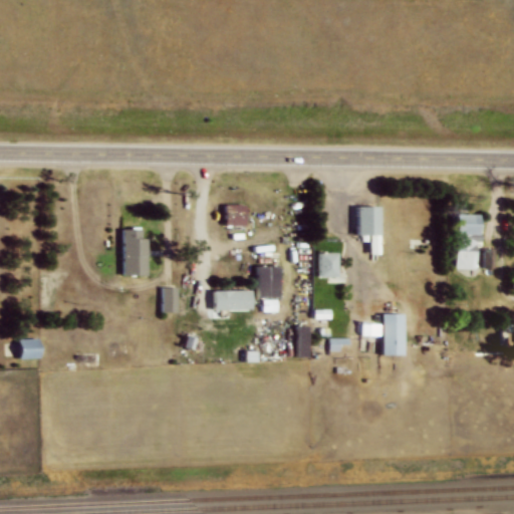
[(353,204),(353,235),(370,235),(370,248),(379,250),(378,204),(353,204)]
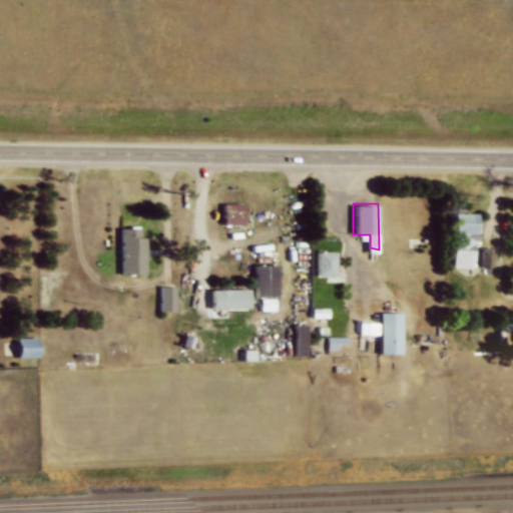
[(225,204),(225,221),(245,221),(245,205),(225,204)]
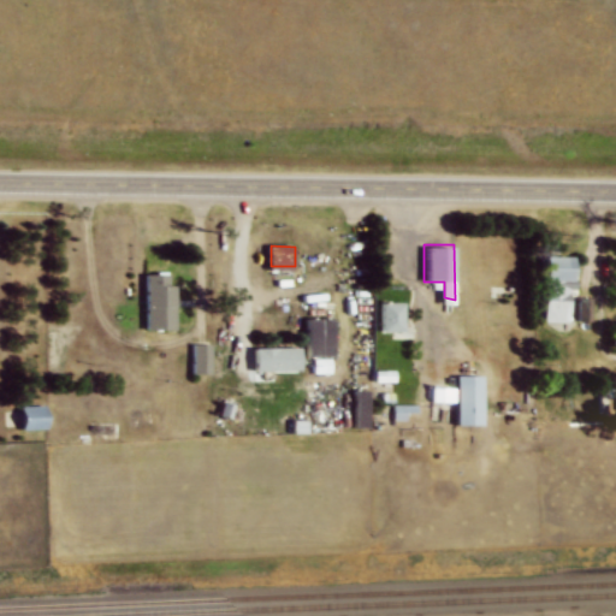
[(545,258),(545,278),(573,279),(573,258),(545,258)]
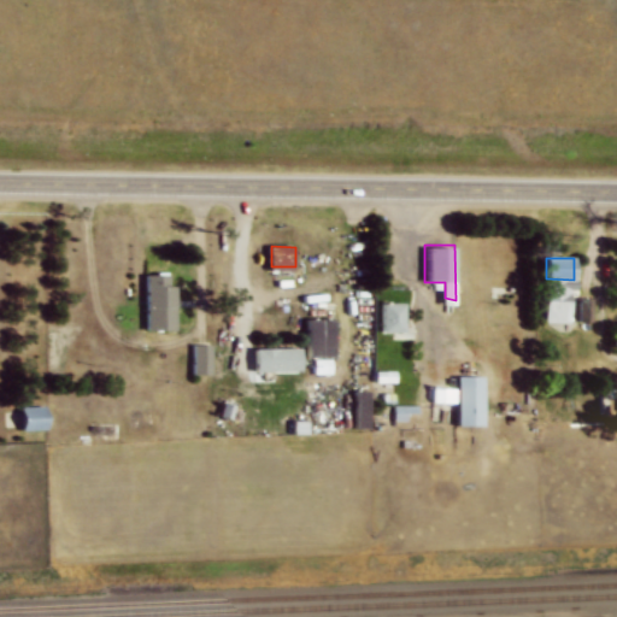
[(145,276),(146,328),(178,327),(177,288),(166,288),(166,276),(145,276)]
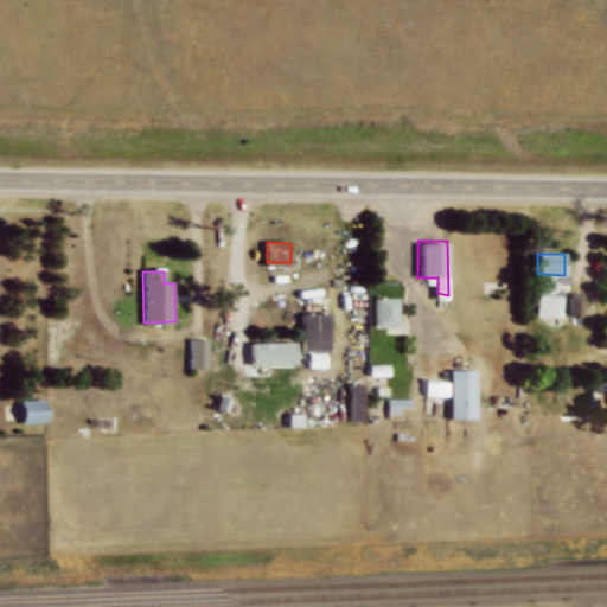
[(537,295),(537,318),(581,318),(581,295),(537,295)]
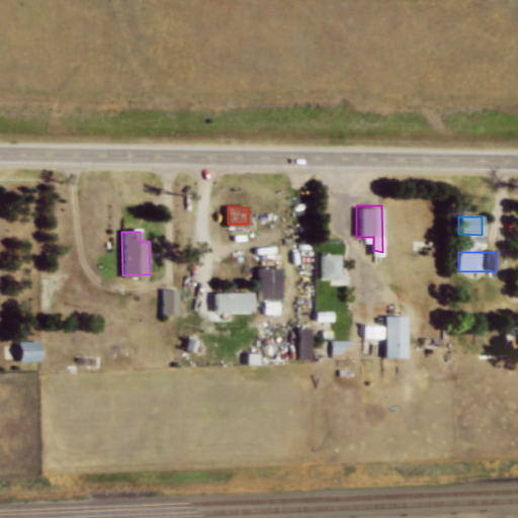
[(320,255),(320,279),(339,279),(339,255),(320,255)]
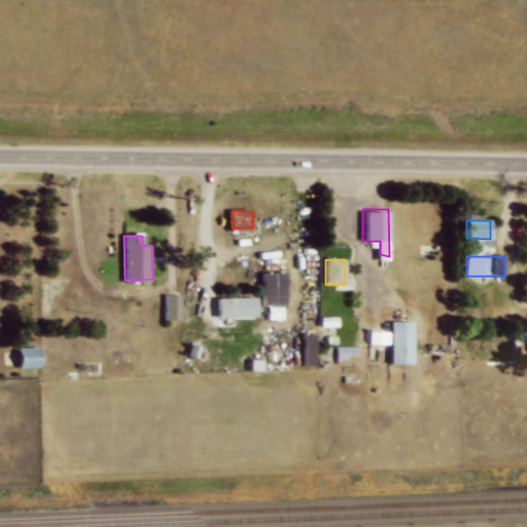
[(238,282),(237,329),(249,329),(249,282),(238,282)]
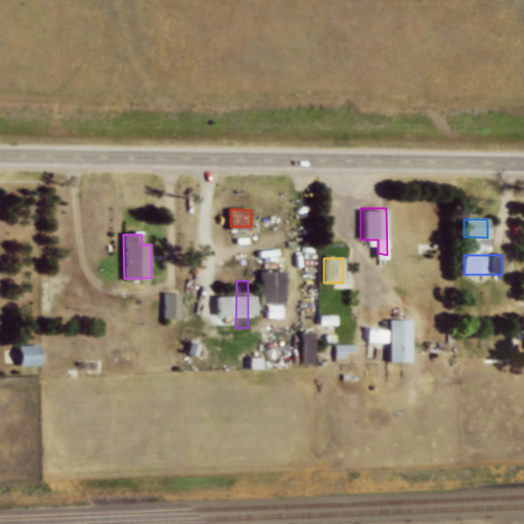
[(165,291),(164,318),(180,318),(181,292),(165,291)]
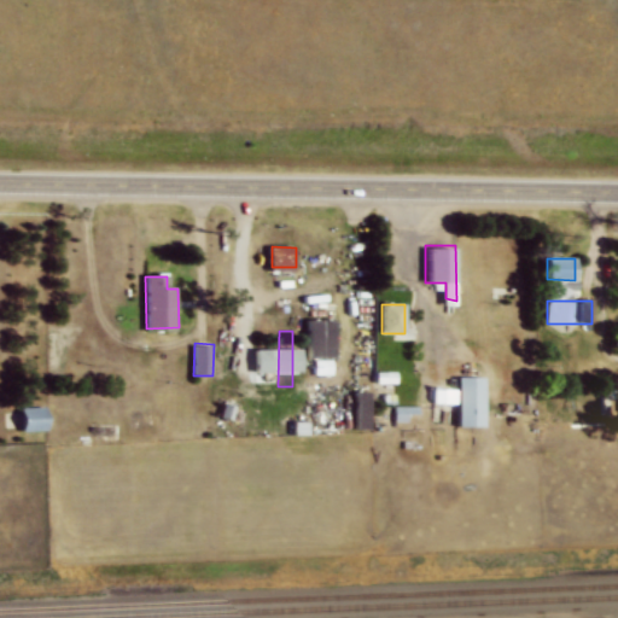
[(296,344),(296,356),(334,355),(334,344),(296,344)]
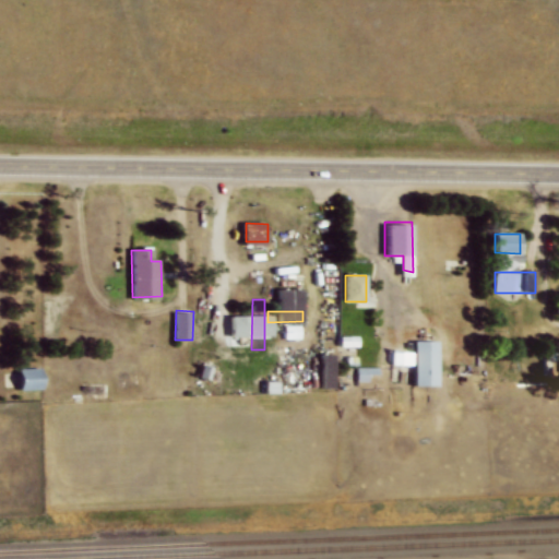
[(342,334),(342,345),(361,346),(361,335),(342,334)]
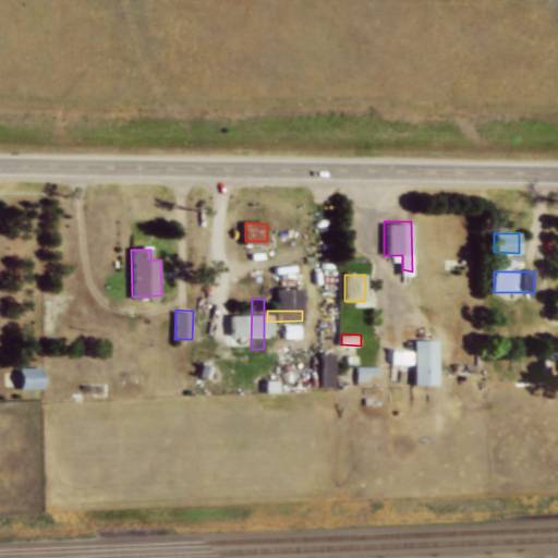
[(412,340),(412,352),(391,351),(391,363),(415,363),(414,384),(434,384),(435,341),(412,340)]
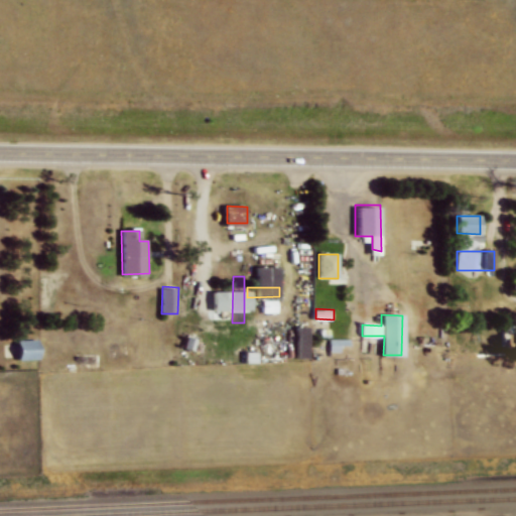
[(332,338),(332,352),(350,352),(350,338),(332,338)]
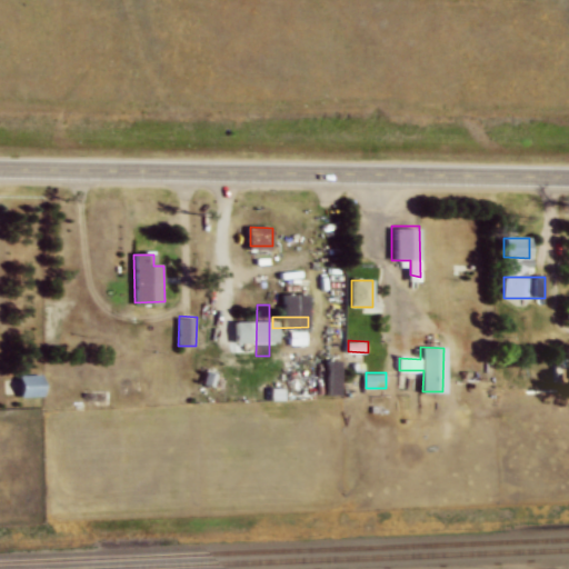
[(18,376),(19,392),(41,392),(40,375),(18,376)]
